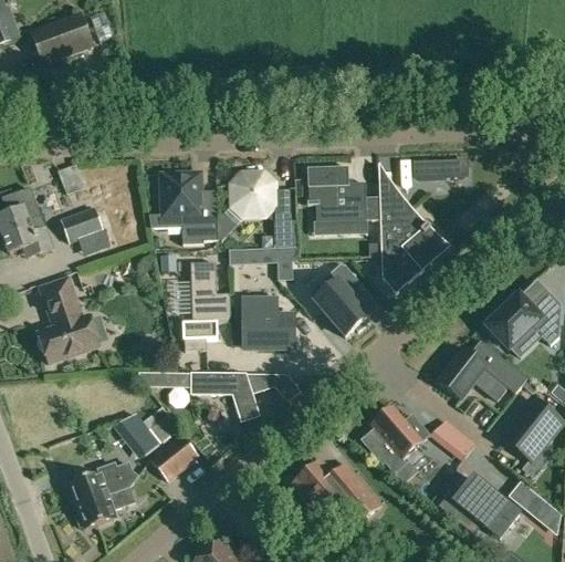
[(0,43),(18,37),(7,7),(4,8),(1,0),(0,0),(0,43)]
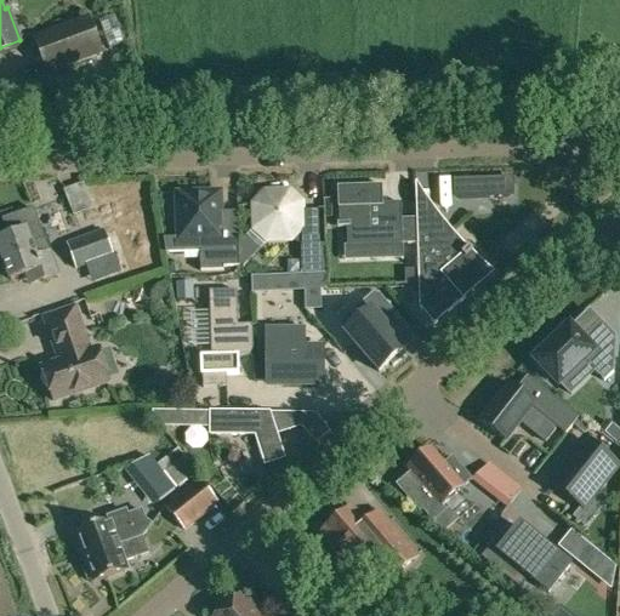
[(102,49),(89,11),(32,33),(45,70),(102,49)]
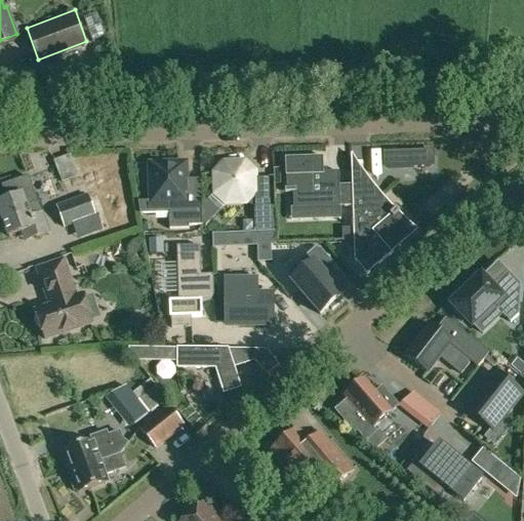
[(49,79),(31,85),(38,106),(52,101),(52,91),(49,79)]
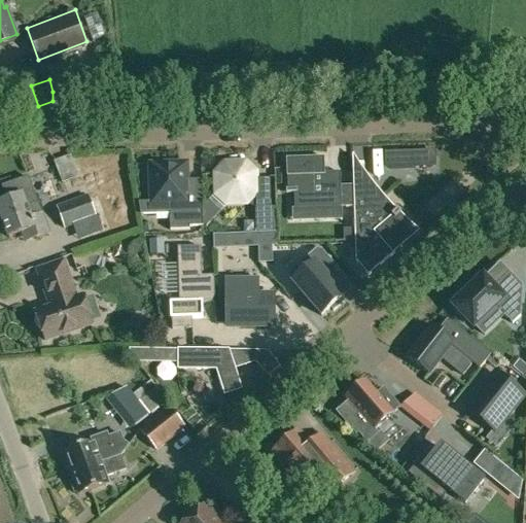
[(388,165),(429,164),(428,147),(388,148),(388,165)]
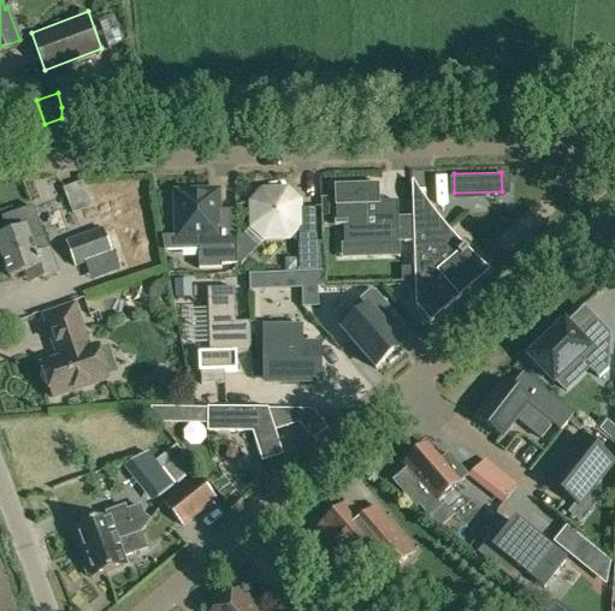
[(90,203),(86,191),(81,178),(63,185),(72,211),(90,203)]
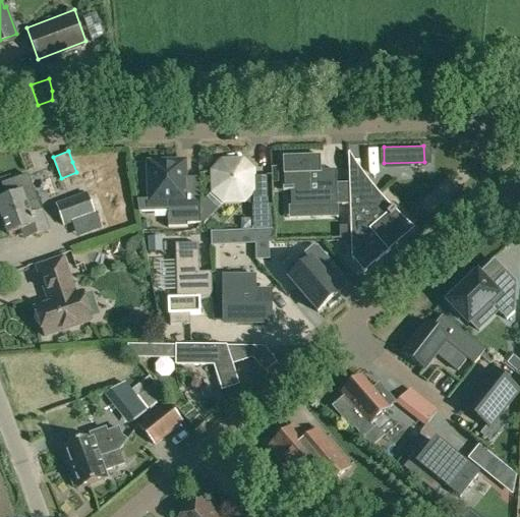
[(290,187),(290,203),(290,204),(337,202),(349,202),(349,200),(348,200),(348,180),(336,181),(335,167),(320,168),(320,153),(318,153),(282,154),(283,185),(282,185),(282,188),(290,187)]
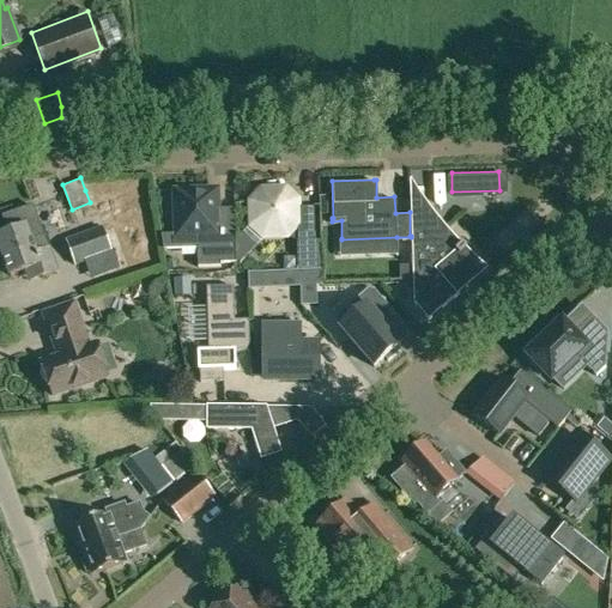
[(235,259),(234,225),(218,225),(217,206),(217,186),(173,187),(174,231),(174,235),(195,233),(197,245),(197,263),(219,262),(219,260),(235,259)]
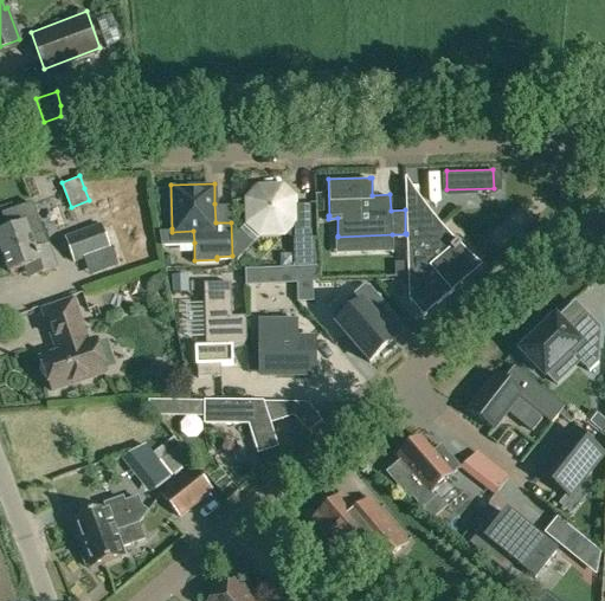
[(282,231),(293,220),(293,234),(311,234),(310,201),(294,201),(294,194),(281,183),(257,183),(246,196),(246,220),(259,231),(282,231)]
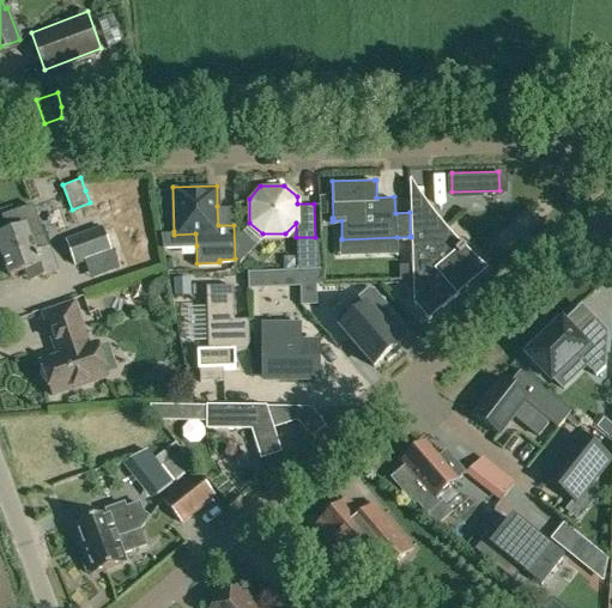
[(11,228),(6,230),(0,231),(0,244),(11,272),(25,266),(30,277),(56,266),(31,201),(13,207),(19,220),(10,224),(11,228)]
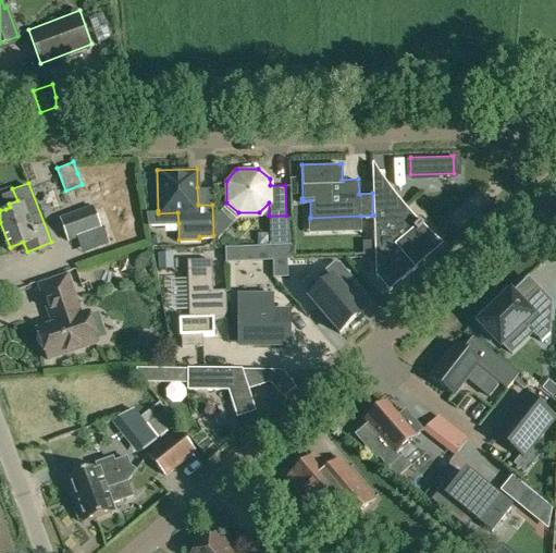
[(388,186),(372,187),(373,214),(373,216),(374,272),(387,287),(416,263),(415,261),(430,248),(433,245),(416,229),(422,222),(419,219),(416,222),(396,200),(388,200),(388,186)]
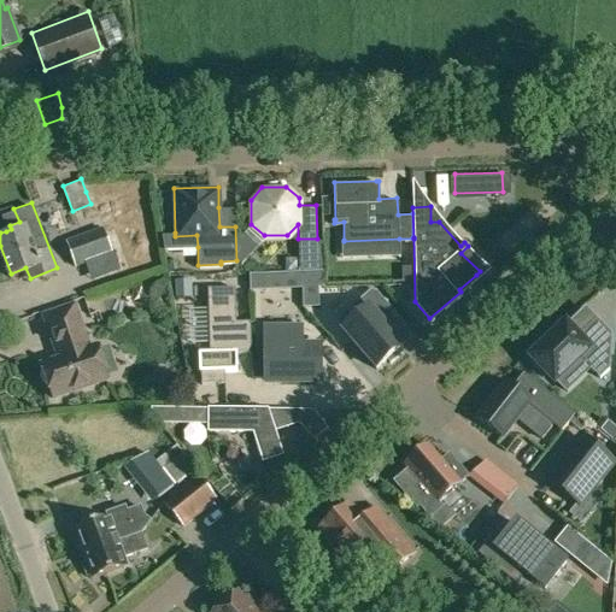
[(93,277),(119,268),(101,225),(65,239),(75,265),(87,262),(93,277)]
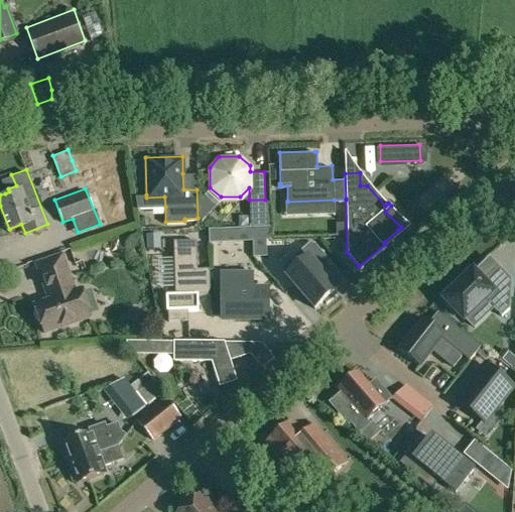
[(148,219),(140,219),(140,227),(149,227),(148,219)]
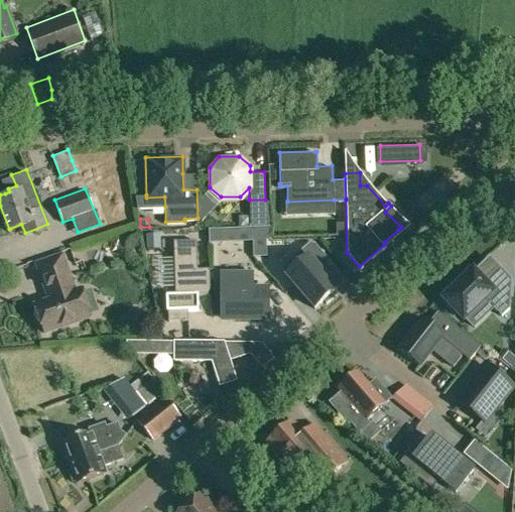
[(345,221),(335,221),(336,234),(345,234),(345,221)]
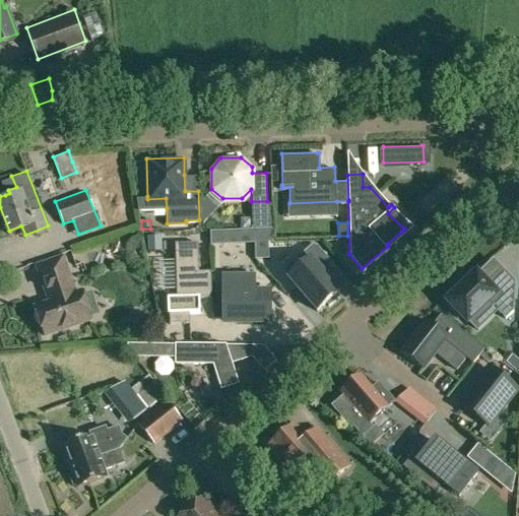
[(252,226),(253,240),(272,239),(271,224),(252,226)]
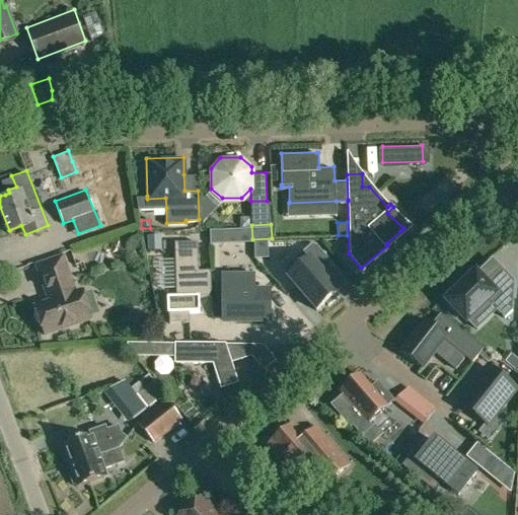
[(146,247),(159,246),(158,234),(146,234),(146,247)]
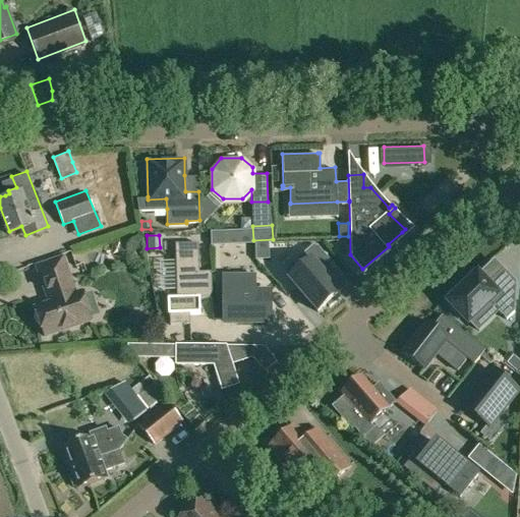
[(198,296),(212,296),(211,270),(198,270),(197,240),(174,241),(176,295),(167,296),(167,311),(169,311),(169,322),(189,322),(189,311),(199,310),(198,296)]
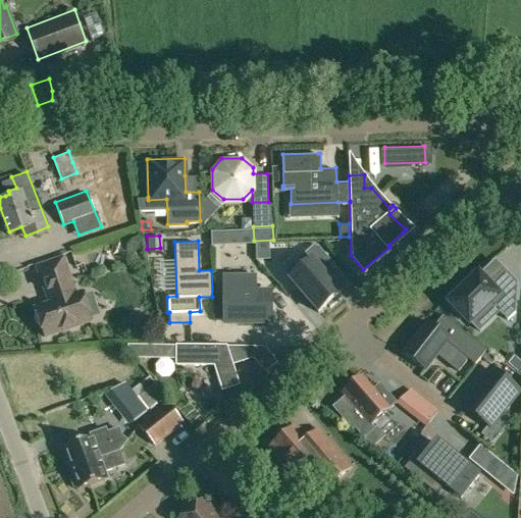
[(289,276),(317,309),(326,302),(328,305),(340,296),(337,293),(340,290),(322,269),(332,261),(316,243),(312,243),(297,257),(303,264),(289,276)]
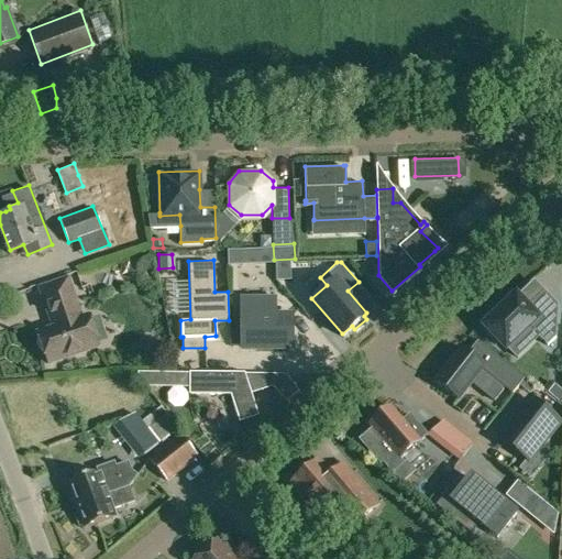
[(494,341),(497,338),(505,346),(528,324),(547,342),(554,335),(557,302),(543,287),(526,304),(515,293),(483,324),(486,327),(483,329),(494,341)]
